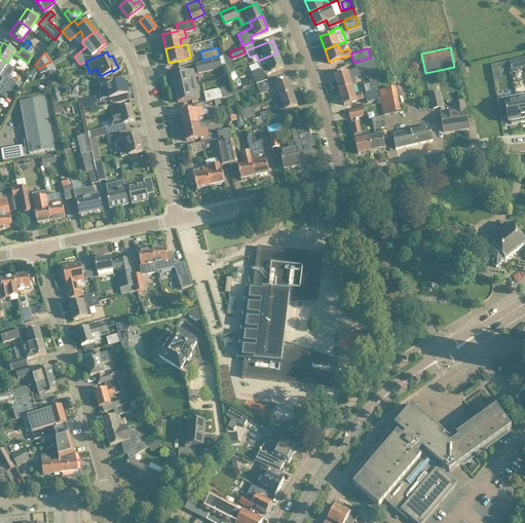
[(265,73),(283,66),(277,52),(265,58),(258,61),(261,67),(252,70),(256,82),(267,78),(265,73)]
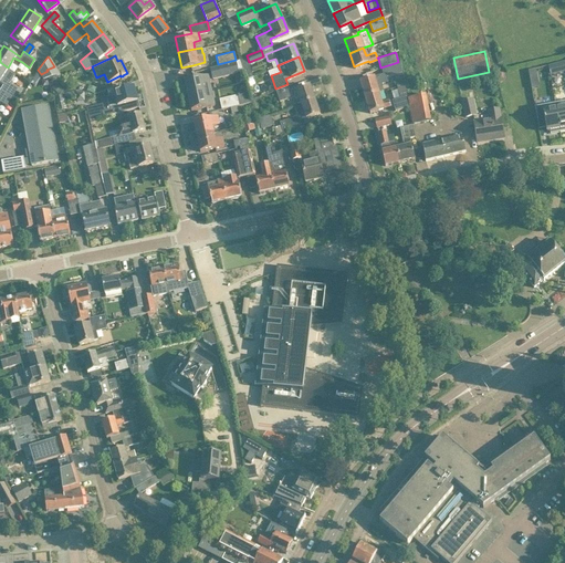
[(227,63),(210,66),(212,76),(229,73),(238,71),(236,61),(227,63)]
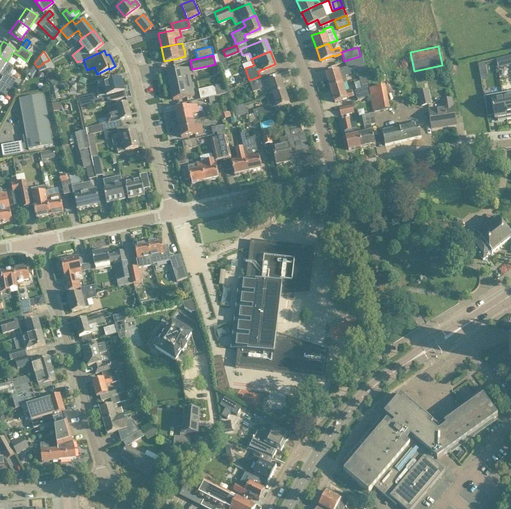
[(495,57),(497,66),(505,63),(504,55),(495,57)]
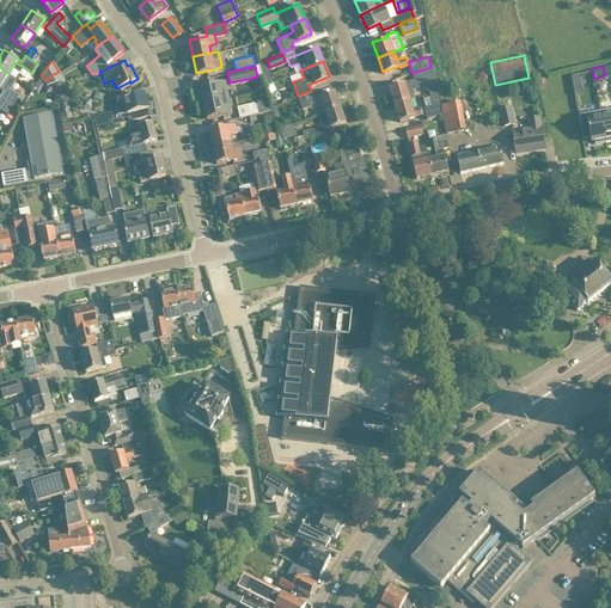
[(4,97),(11,102),(13,103),(18,93),(1,83),(8,73),(0,67),(0,87),(2,90),(0,94),(4,97)]
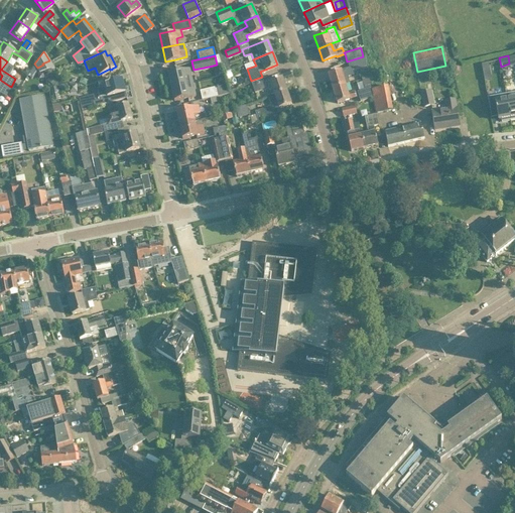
[(363,56),(347,61),(348,66),(351,65),(352,69),(366,65),(364,56),(363,56)]
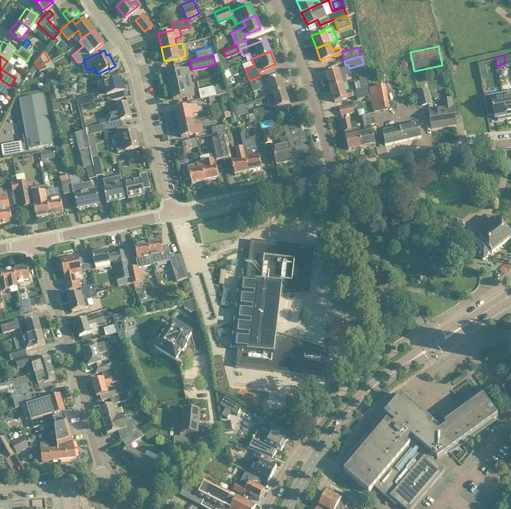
[(484,60),(477,62),(478,70),(485,69),(484,60)]
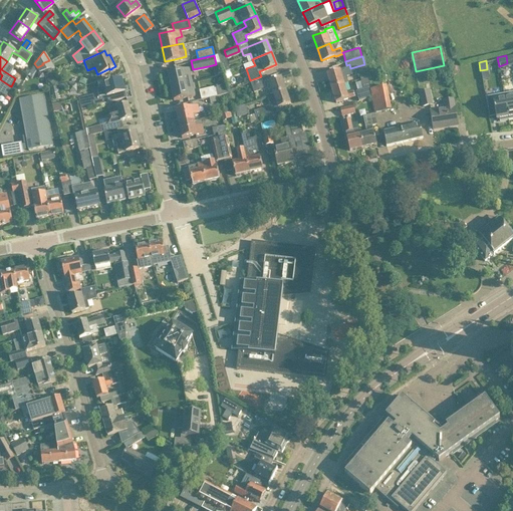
[(336,69),(326,71),(330,86),(343,82),(347,81),(345,74),(352,72),(350,68),(349,64),(346,65),(336,69)]
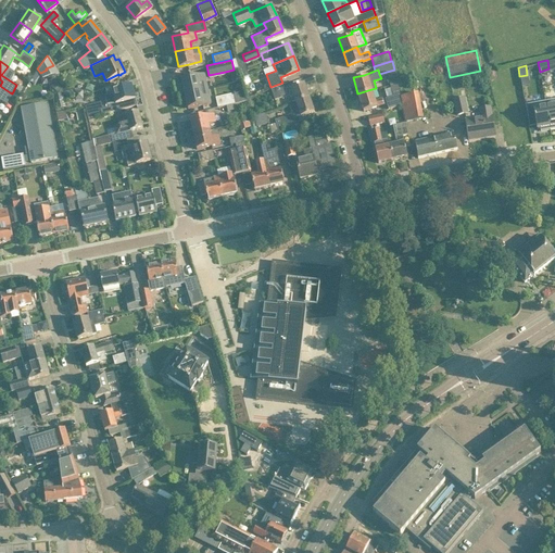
[(28,79),(32,74),(26,71),(23,76),(28,79)]
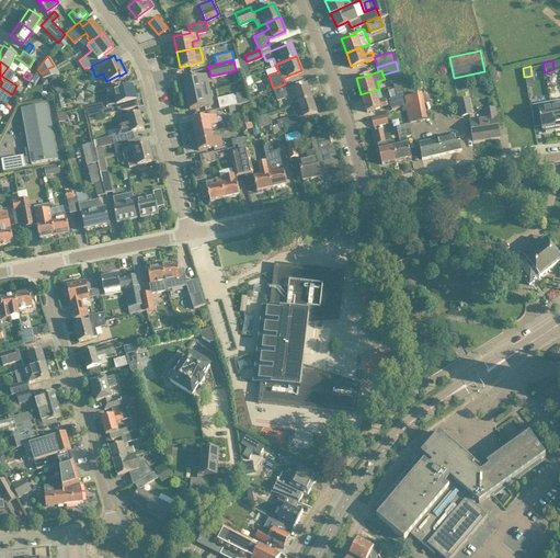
[(193,75),(182,78),(185,92),(208,88),(207,81),(205,72),(193,75)]
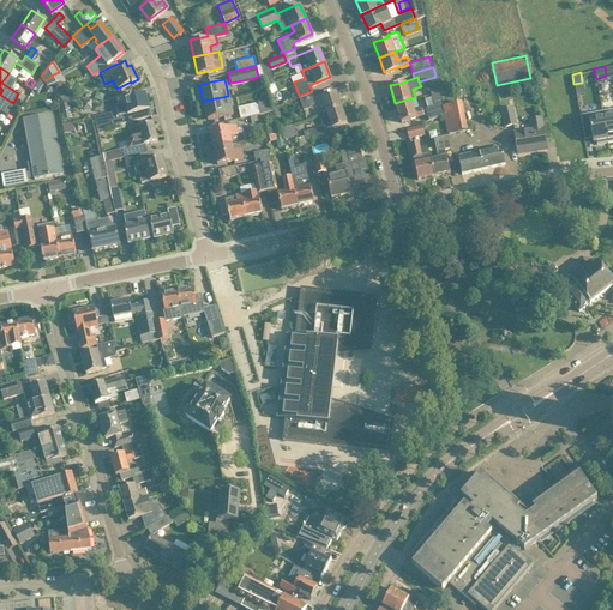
[(61,88),(56,94),(64,101),(68,95),(61,88)]
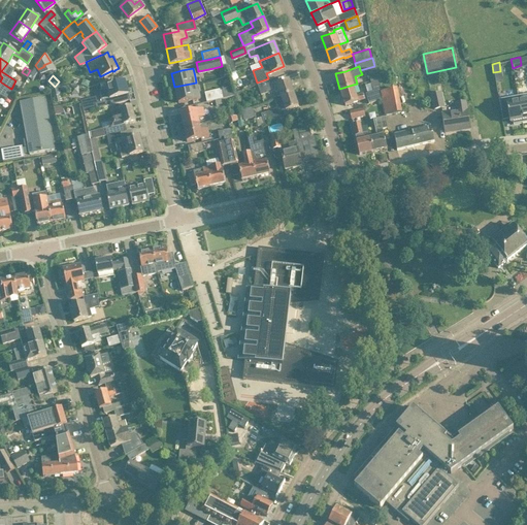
[(280,95),(293,91),(288,77),(270,84),(268,78),(257,83),(260,93),(276,87),(280,95)]
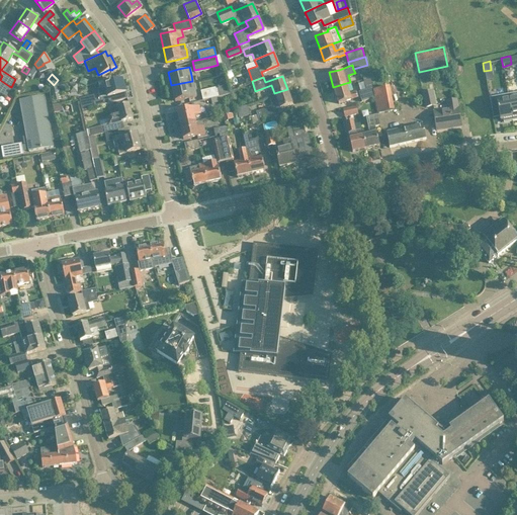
[(365,88),(358,90),(361,100),(373,96),(370,87),(371,86),(368,77),(365,78),(362,78),(365,88)]
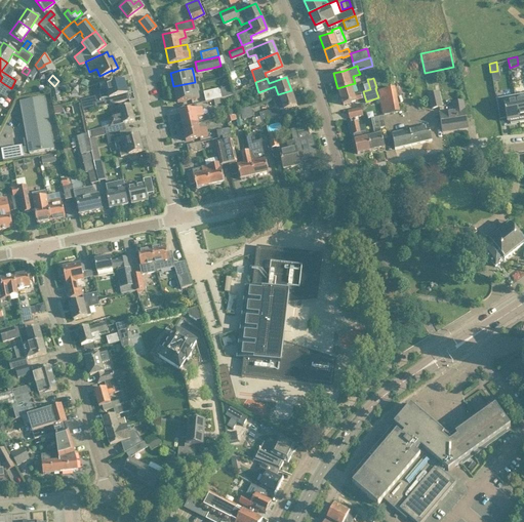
[(90,95),(80,97),(80,99),(82,110),(102,105),(122,98),(124,98),(122,92),(127,91),(123,79),(112,82),(112,81),(110,82),(110,83),(105,84),(105,86),(97,88),(101,96),(95,97),(94,94),(90,95)]
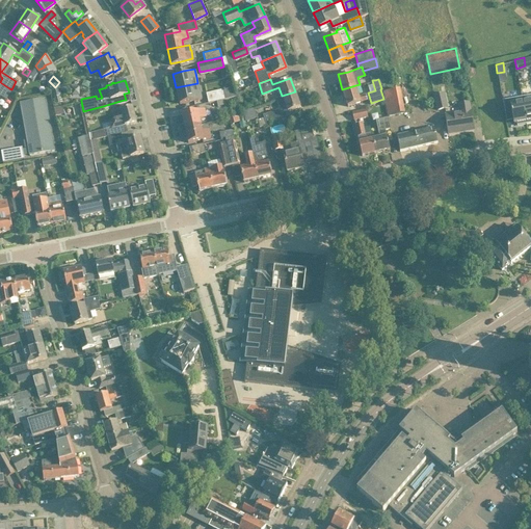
[(0,82),(0,94),(4,97),(9,88),(3,84),(0,82)]
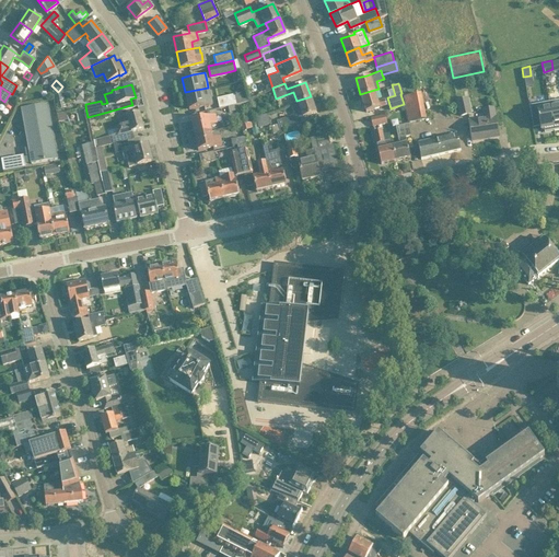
[(208,88),(185,92),(188,107),(199,105),(211,102),(210,94),(208,88)]
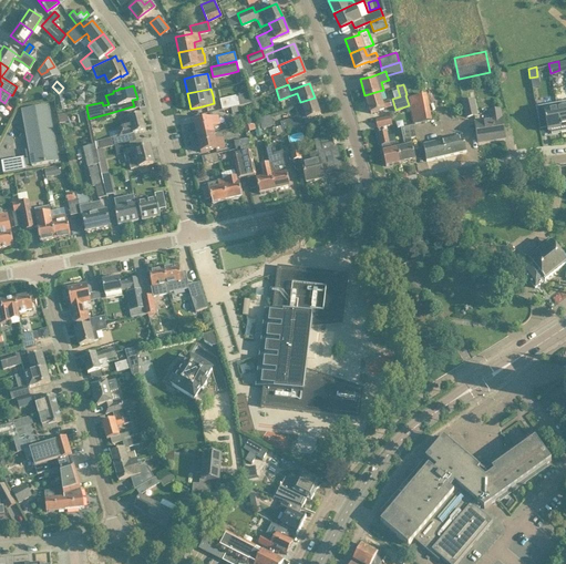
[(382,101),(379,91),(364,95),(370,111),(391,104),(389,99),(382,101)]
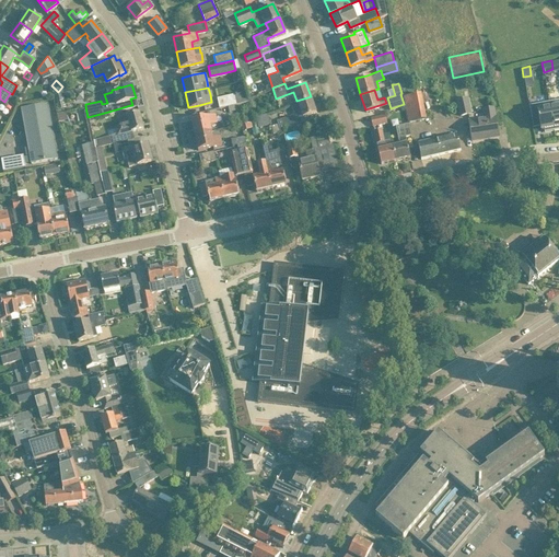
[(62,91),(54,93),(55,101),(57,100),(63,99),(62,91)]
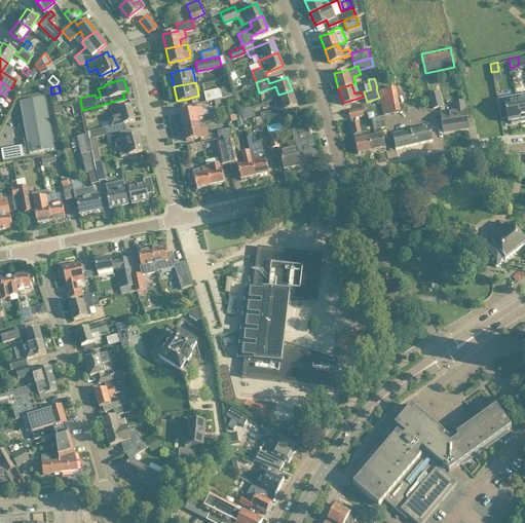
[(222,92),(221,86),(203,90),(205,100),(214,98),(219,97),(223,96),(222,92)]
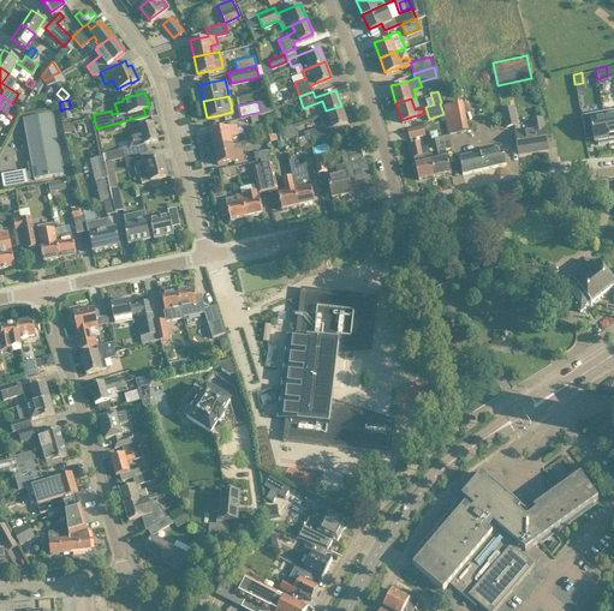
[(462,101),(443,103),(448,132),(466,129),(462,101)]
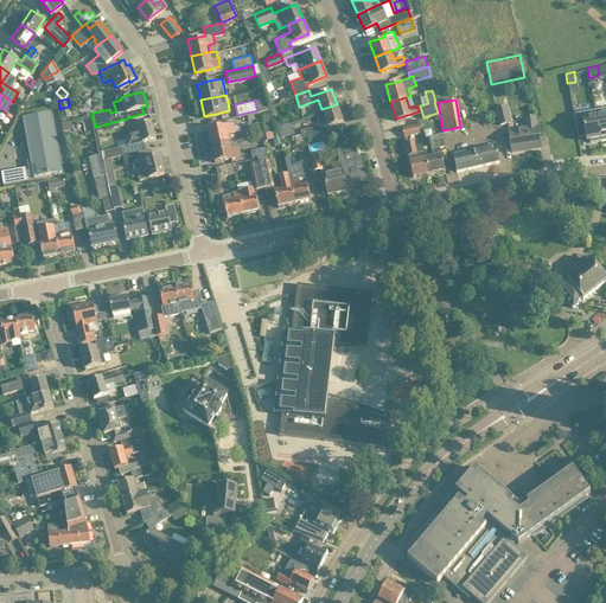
[(337,104),(321,109),(323,110),(316,113),(319,122),(299,129),(304,141),(324,134),(321,127),(342,120),(337,104)]
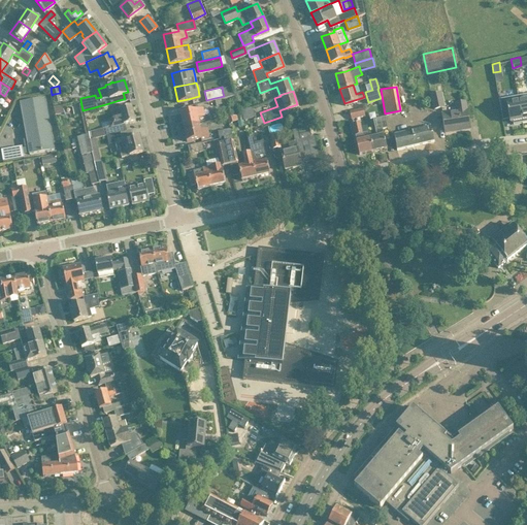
[(439,91),(431,93),(434,107),(442,105),(439,91)]
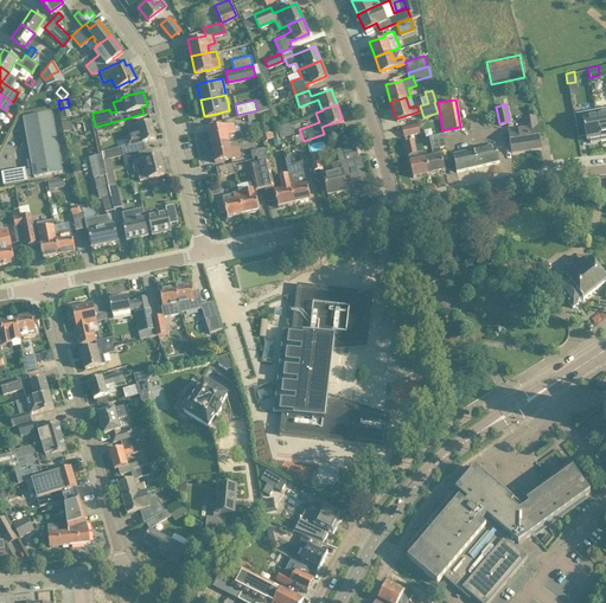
[(605,106),(594,108),(600,139),(605,138),(605,106)]
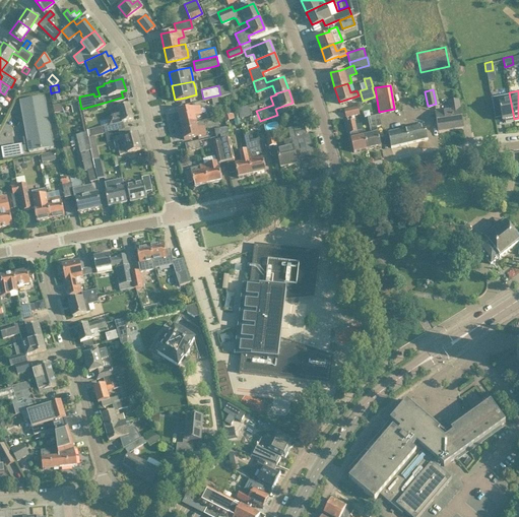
[(505,121),(514,119),(509,92),(491,97),(494,111),(500,110),(502,119),(505,119),(505,121)]
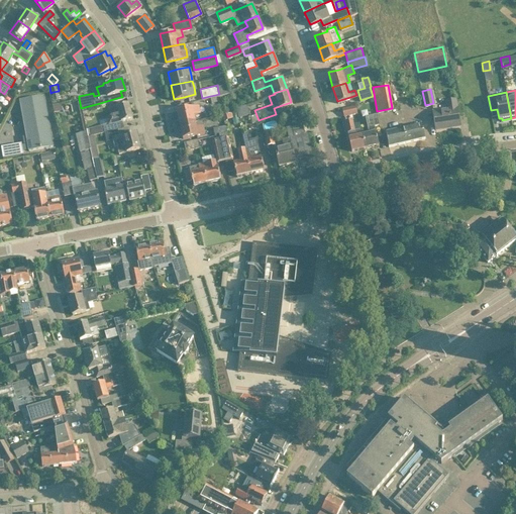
[(43,95),(29,97),(19,99),(25,134),(22,135),(22,138),(23,142),(27,141),(28,148),(38,147),(53,144),(43,95)]
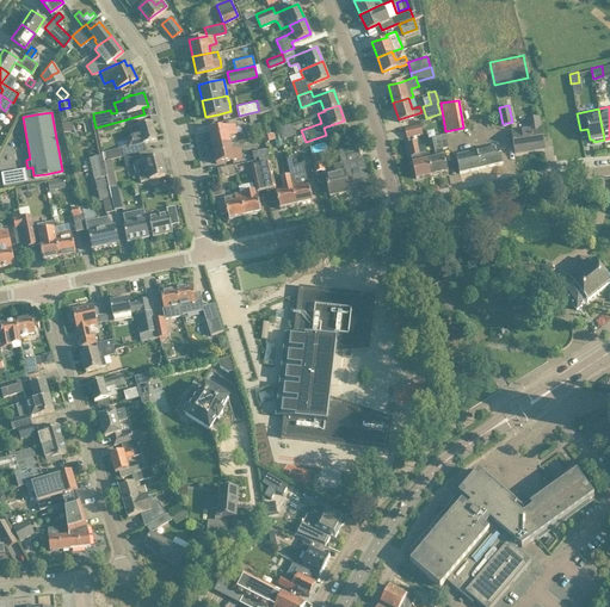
[(511,130),(512,138),(515,150),(515,149),(533,147),(533,148),(543,147),(541,135),(540,125),(538,127),(537,116),(528,118),(529,128),(511,130)]
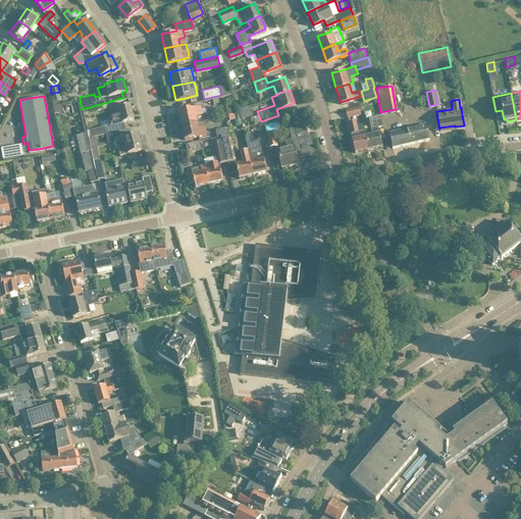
[(105,133),(110,131),(123,127),(121,121),(134,118),(129,103),(125,103),(122,104),(117,106),(119,113),(106,116),(101,118),(102,124),(103,124),(105,133)]
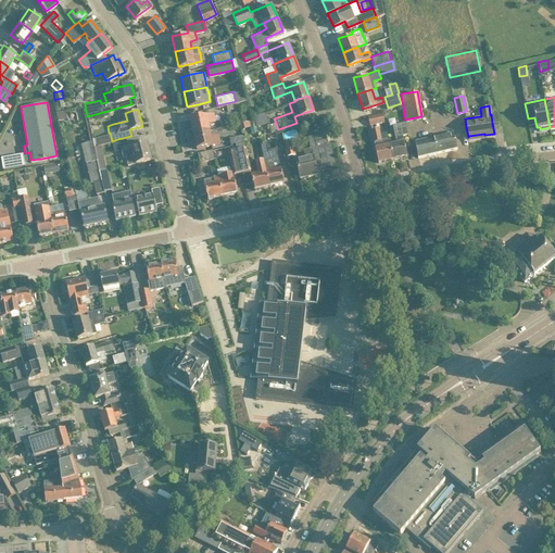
[(189,117),(192,132),(209,128),(206,122),(214,121),(212,112),(200,114),(189,117)]
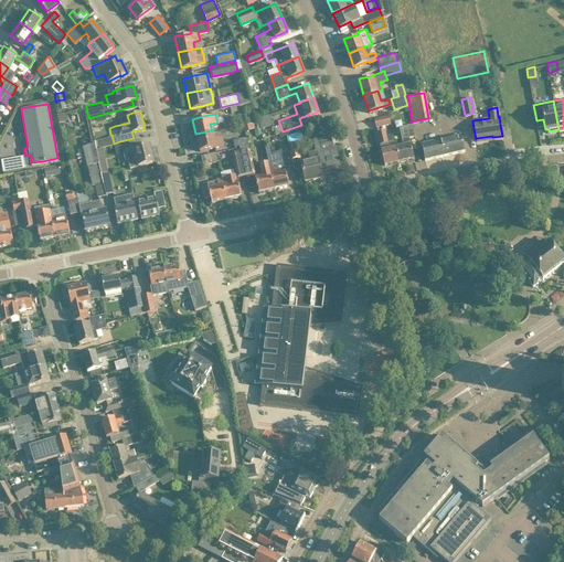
[(268,114),(257,117),(259,127),(270,124),(268,114)]
